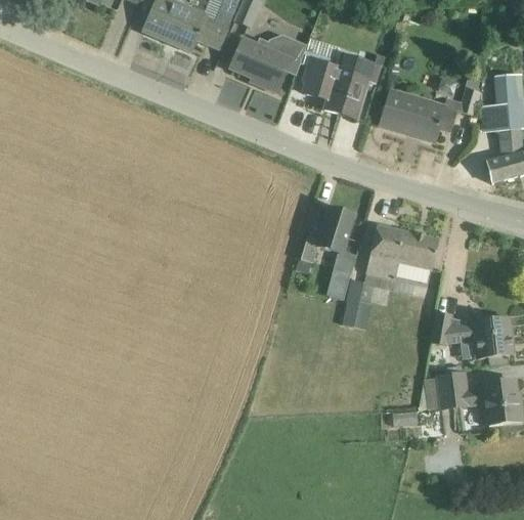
[(175,0),(155,0),(142,30),(190,50),(197,38),(219,47),(237,0),(208,0),(202,16),(174,4),(175,0)]
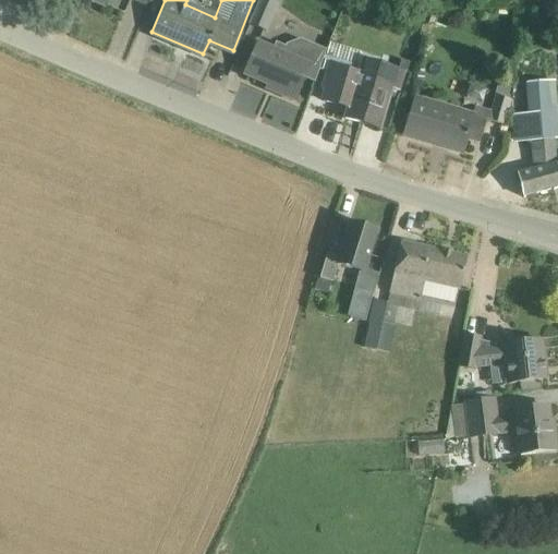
[(258,0),(250,22),(267,28),(280,0),(258,0)]
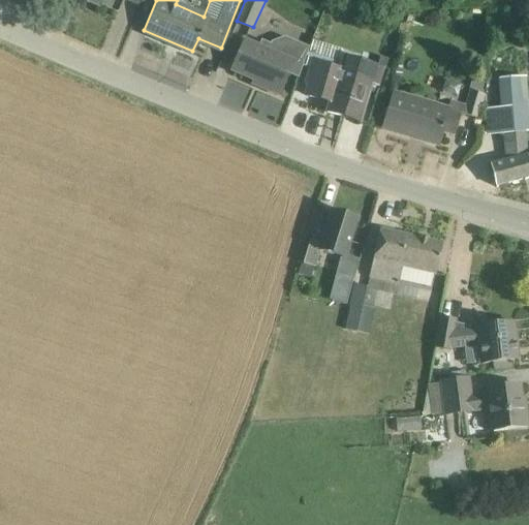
[(257,44),(244,38),(231,68),(262,82),(261,86),(278,92),(279,89),(280,89),(288,70),(299,74),(309,45),(282,34),(271,39),(270,40),(260,37),(257,44)]
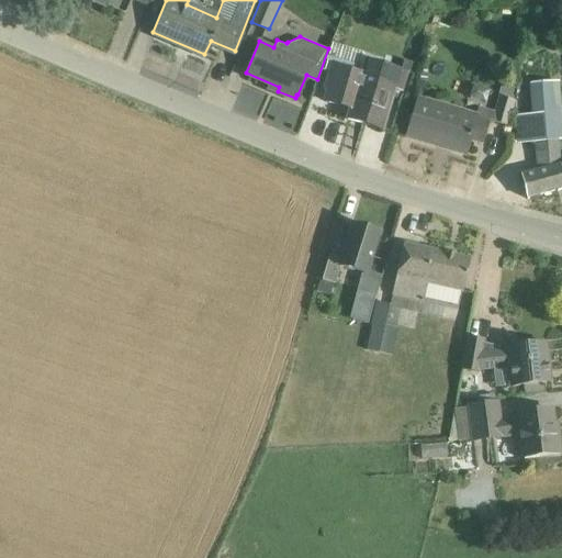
[(382,126),(388,105),(394,85),(401,87),(405,70),(364,58),(361,70),(332,64),(325,86),(328,86),(325,99),(350,107),(347,116),(382,126)]
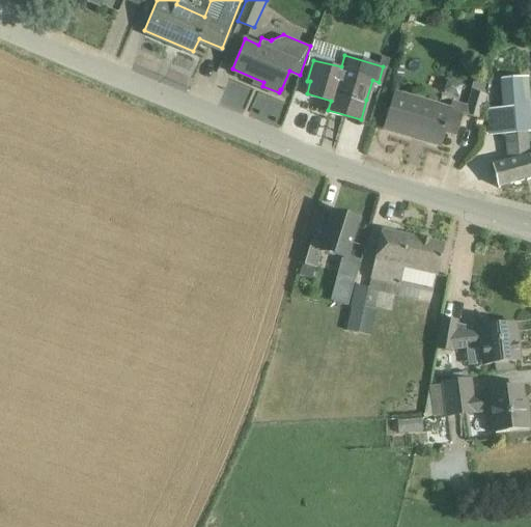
[(395,65),(395,76),(403,76),(403,65),(395,65)]
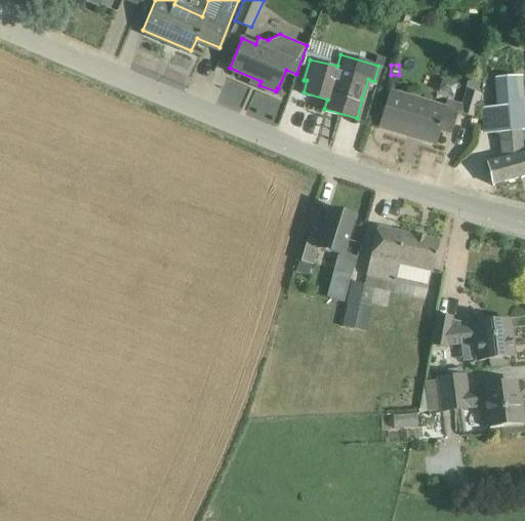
[(513,74),(495,76),(497,102),(481,103),(482,126),(498,126),(500,158),(489,160),(487,160),(492,183),(494,183),(494,182),(524,172),(524,151),(524,152),(521,125),(524,125),(524,103),(523,83),(514,84),(513,74)]
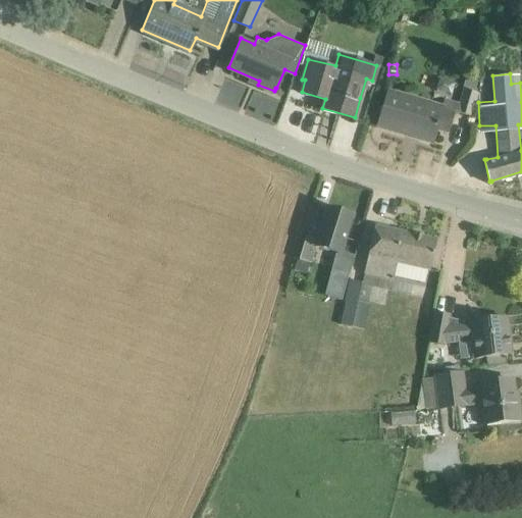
[(454,109),(471,115),(478,92),(463,88),(460,99),(446,95),(442,106),(388,90),(377,124),(432,141),(436,126),(448,131),(454,111),(454,109)]
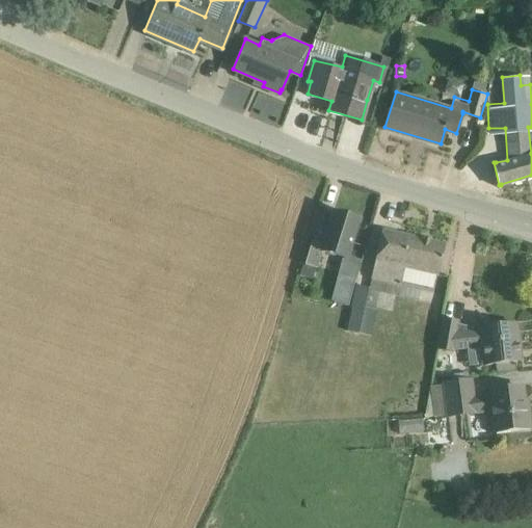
[(321,249),(347,257),(358,217),(334,209),(323,242),(312,239),(304,262),(316,266),(321,249)]
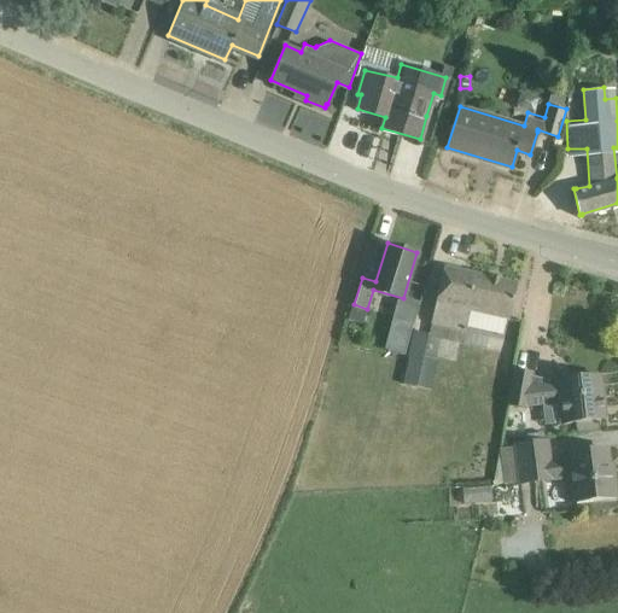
[(508,317),(512,305),(517,281),(444,266),(438,289),(431,321),(466,328),(471,309),(508,317)]
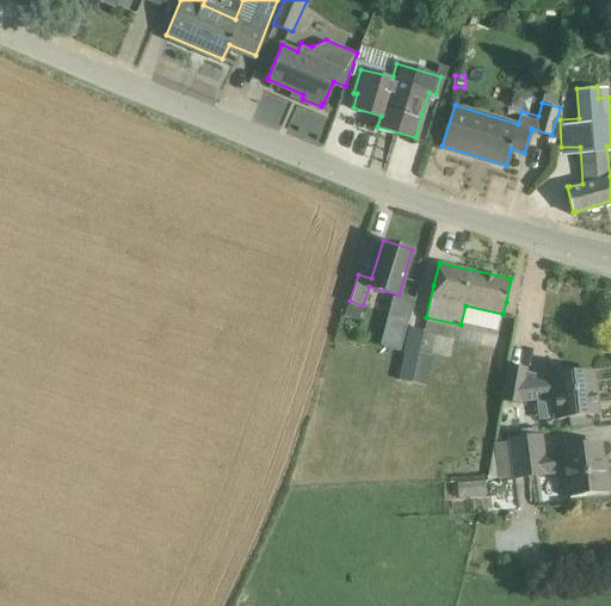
[(344,313),(358,317),(363,305),(349,301),(344,313)]
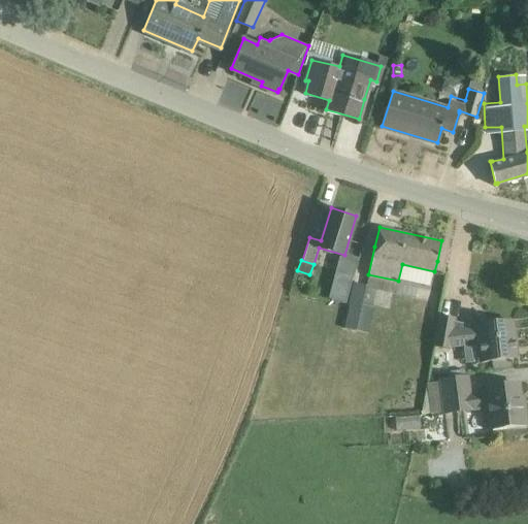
[(329,296),(345,301),(352,275),(335,271),(329,296)]
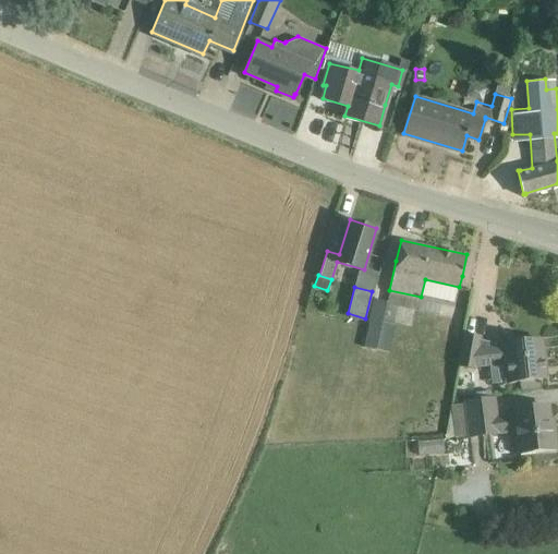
[(395,322),(367,317),(363,344),(390,348),(395,322)]
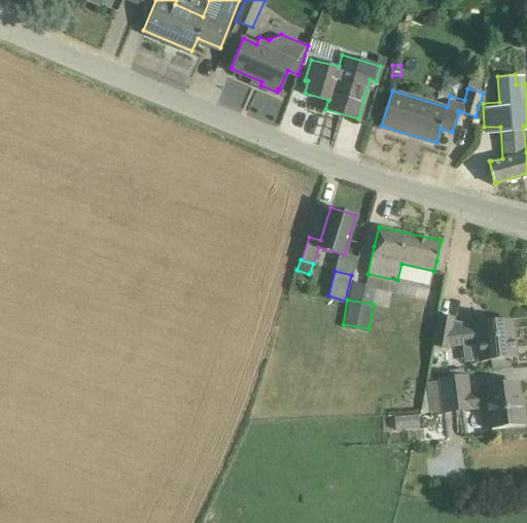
[(450,346),(455,316),(438,314),(433,343),(450,346)]
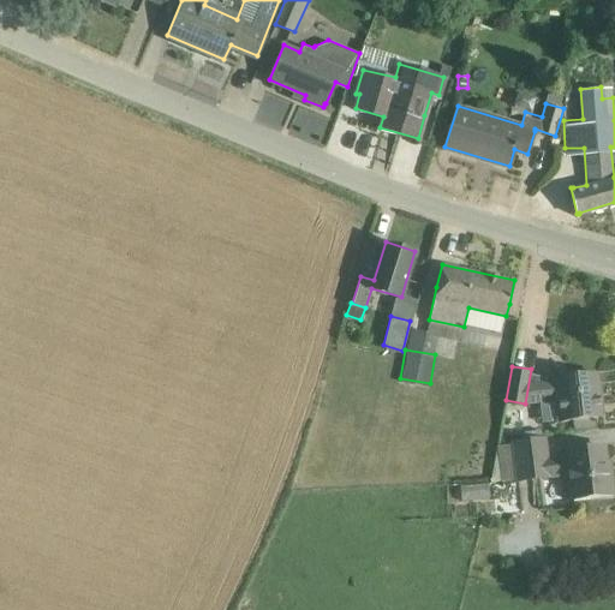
[(557,419),(579,417),(603,413),(597,371),(553,377),(553,378),(542,380),(539,400),(555,398),(557,419)]
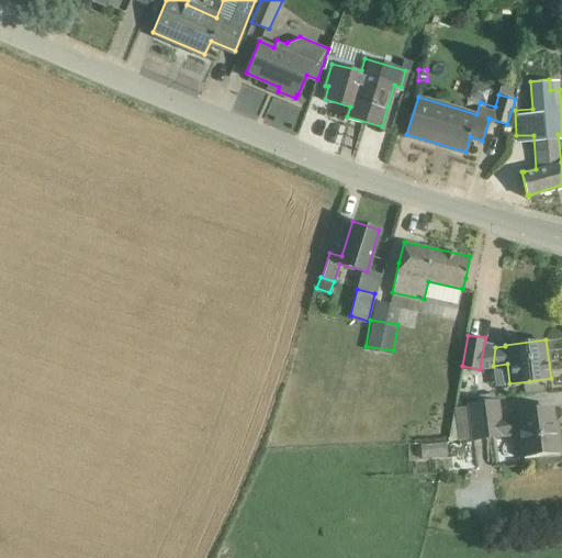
[(551,406),(529,409),(514,411),(515,416),(499,419),(497,399),(469,402),(473,437),(502,434),(502,433),(517,432),(520,455),(560,450),(557,421),(552,421),(551,406)]
